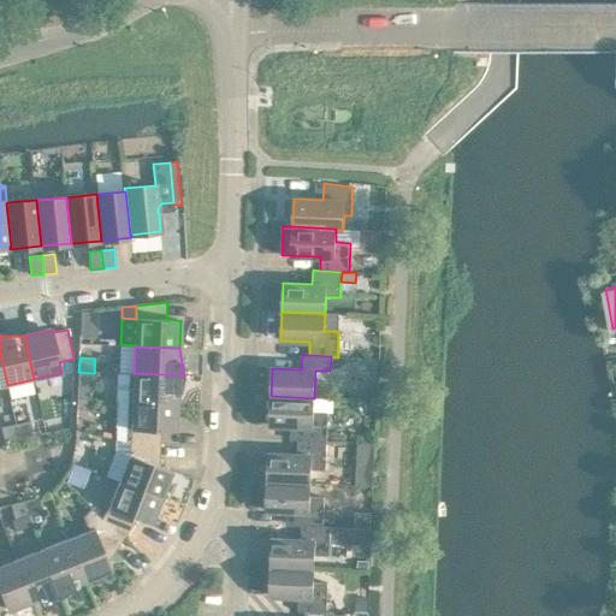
[(94,373),(78,372),(78,388),(94,388),(94,373)]
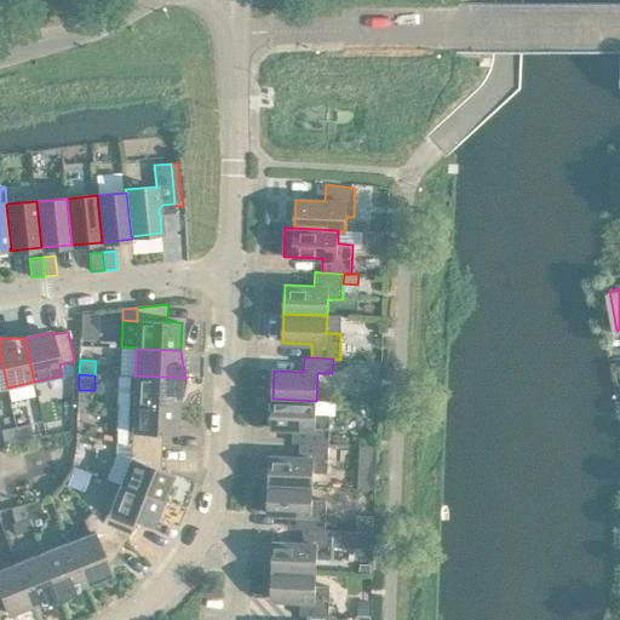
[(135,375),(133,403),(178,406),(178,405),(179,405),(185,378),(135,375)]
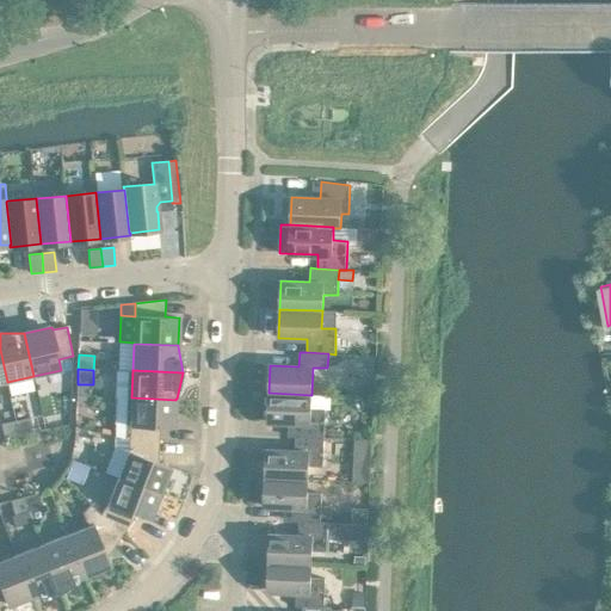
[(296,423),(296,437),(323,438),(325,409),(310,408),(312,395),(269,393),(267,421),(296,423)]
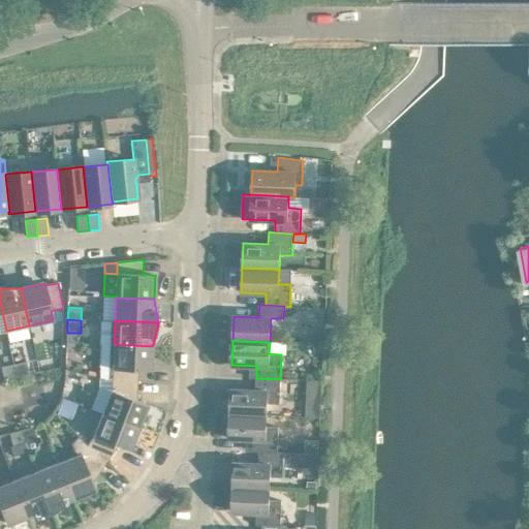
[(114,344),(112,379),(127,383),(137,383),(138,370),(151,370),(152,346),(114,344)]
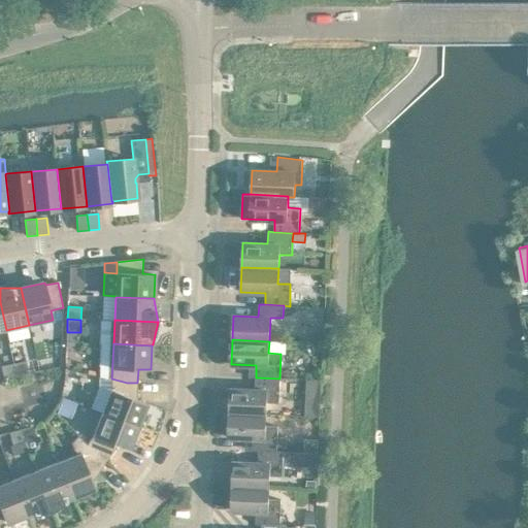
[(26,361),(13,364),(17,376),(29,374),(26,361)]
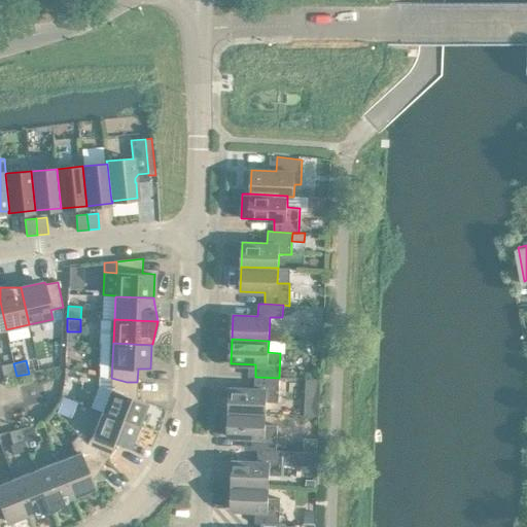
[(16,376),(13,363),(1,365),(4,379),(16,376)]
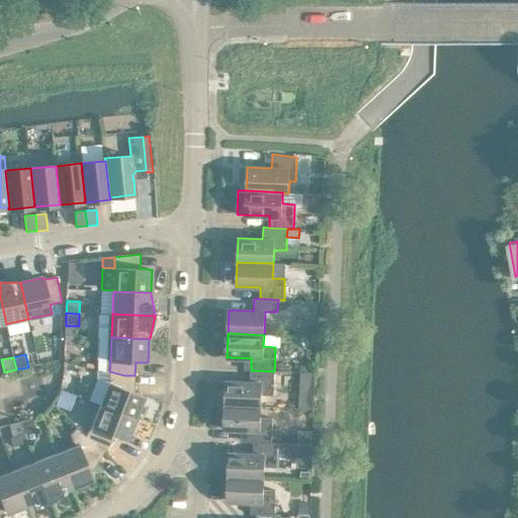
[(226,381),(225,405),(261,407),(261,396),(273,396),(274,371),(251,370),(250,382),(226,381)]
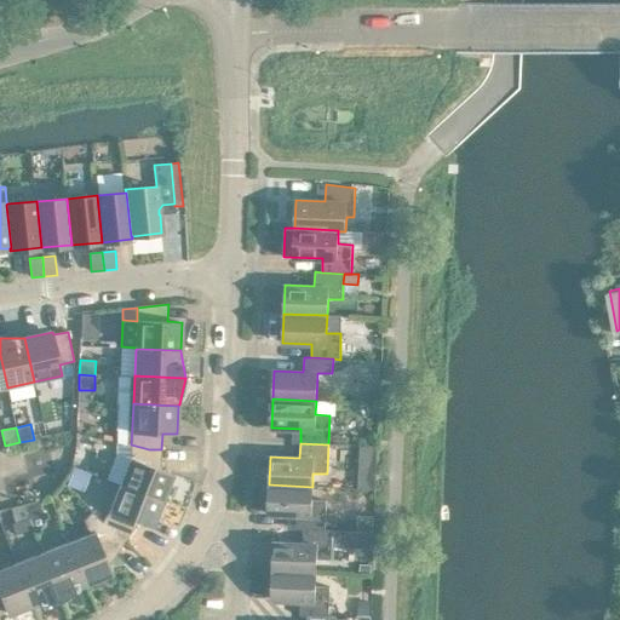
[(131,458),(120,484),(162,500),(173,474),(161,470),(161,449),(149,449),(131,445),(131,458)]
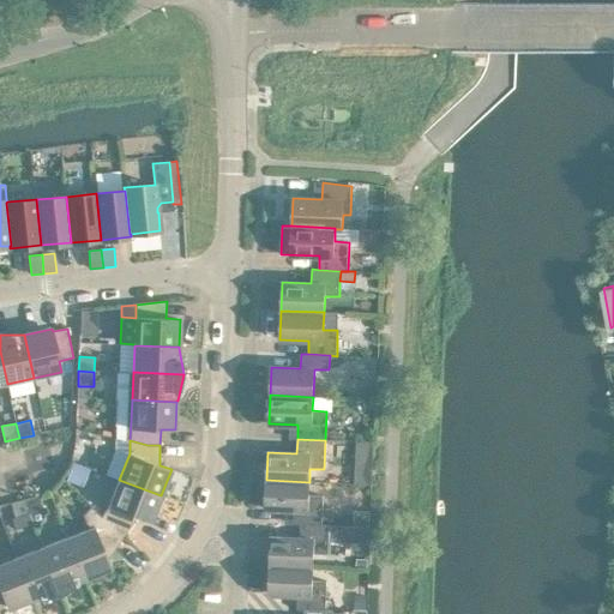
[(356,441),(355,452),(373,453),(373,443),(356,441)]
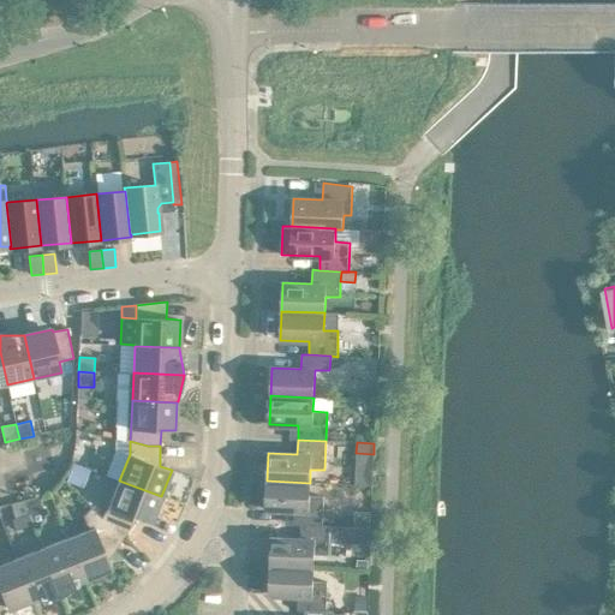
[(73,464),(67,482),(81,487),(87,469),(73,464)]
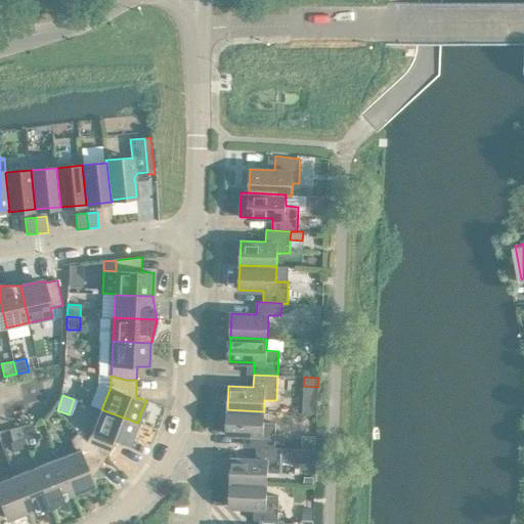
[(93,432),(87,441),(104,460),(118,441),(129,445),(137,423),(101,409),(93,432)]
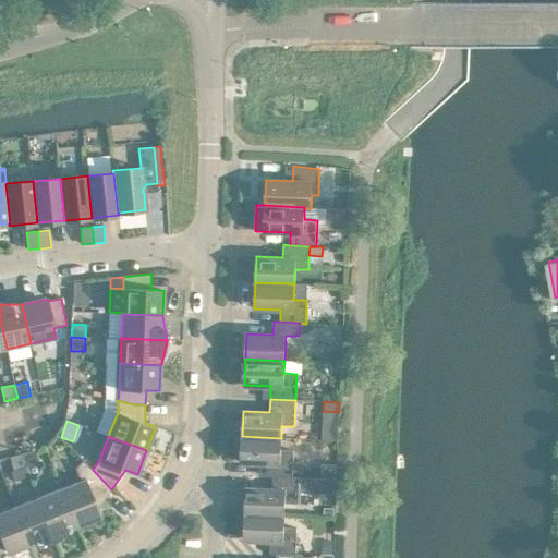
[(267,476),(273,476),(292,476),(294,450),(280,450),(281,438),(242,436),(241,462),(267,463),(267,476)]
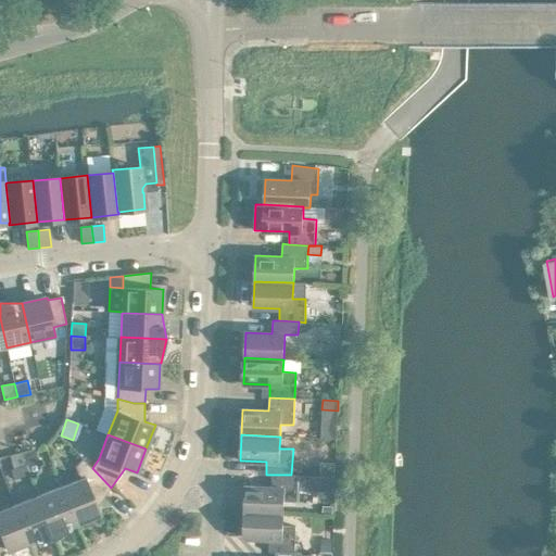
[(36,449),(23,452),(26,465),(39,462),(36,449)]
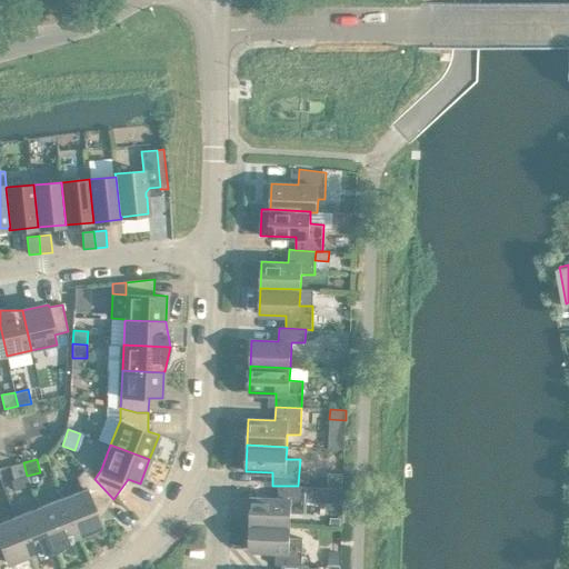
[(27,476),(23,462),(10,466),(13,480),(27,476)]
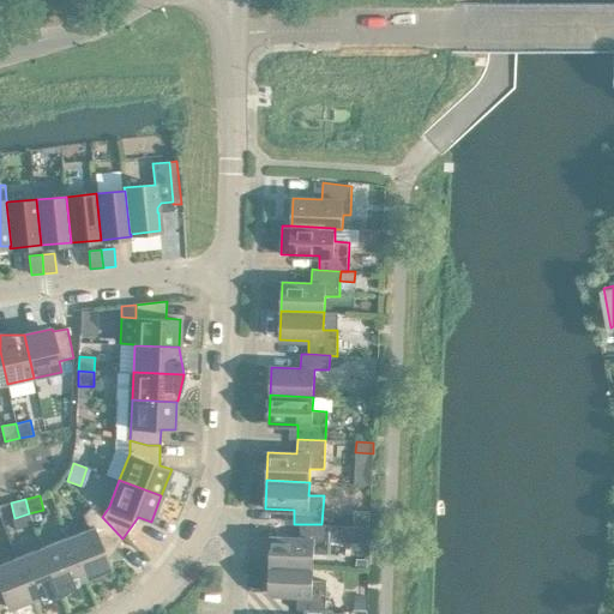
[(323,509),(323,521),(332,522),(333,509),(323,509)]
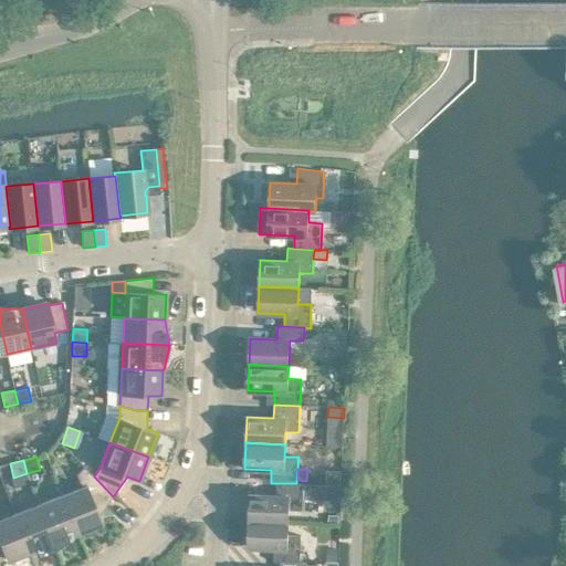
[(40,470),(27,473),(30,483),(39,481),(42,475),(40,470)]
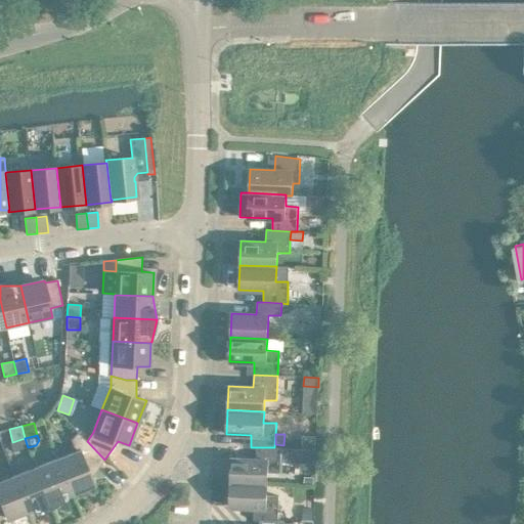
[(80,449),(58,459),(72,494),(94,485),(91,478),(104,460),(87,441),(80,449)]
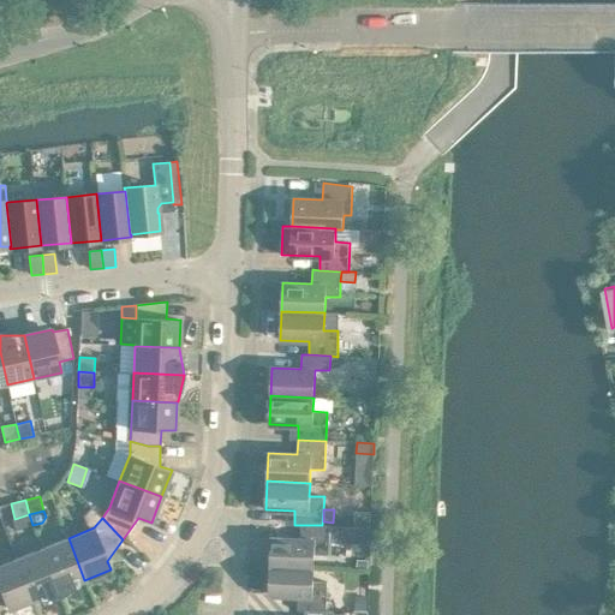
[(272,537),(270,566),(314,568),(314,555),(328,555),(329,526),(322,525),(300,525),(300,539),(272,537)]
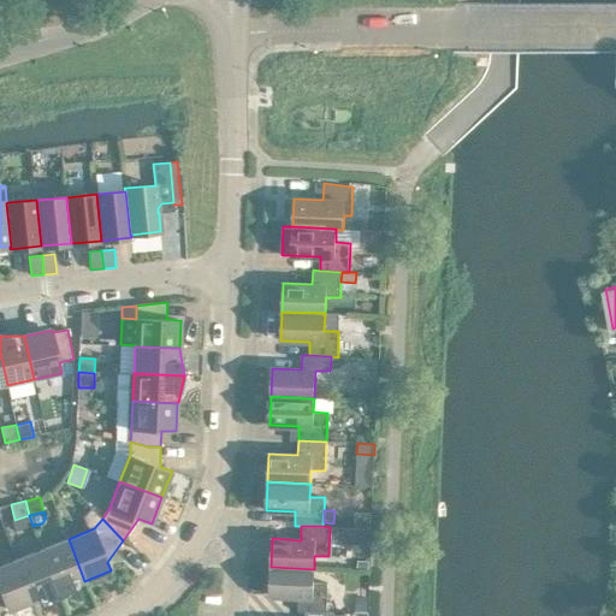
[(330,527),(330,544),(353,544),(354,527),(330,527)]
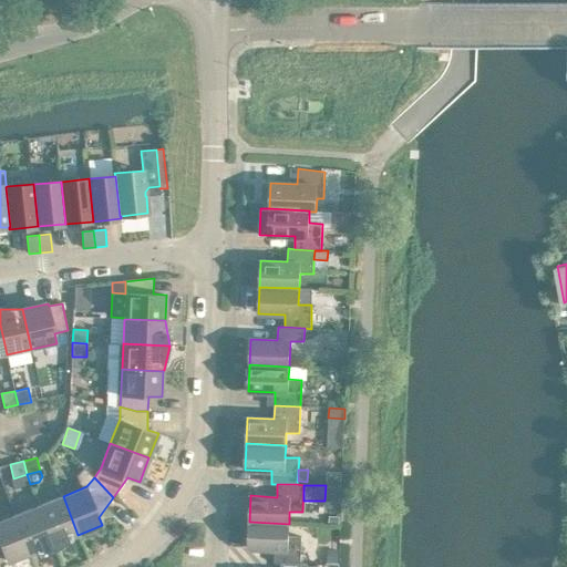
[(63,496),(39,505),(55,548),(78,535),(63,496)]
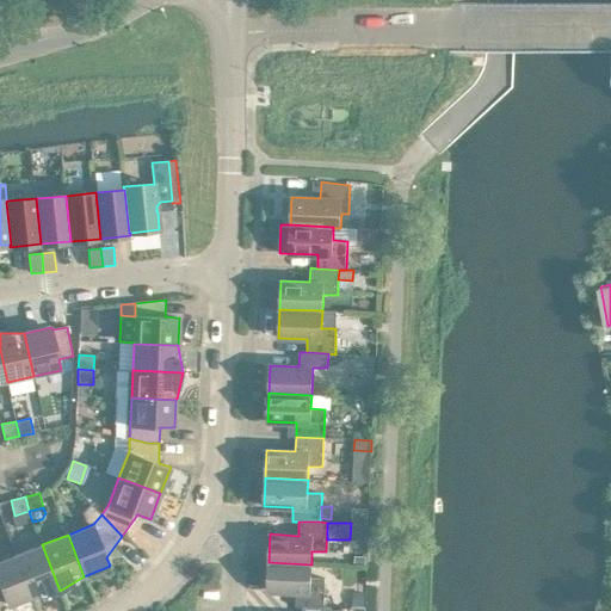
[(42,544),(17,555),(34,597),(34,596),(60,591),(42,544)]
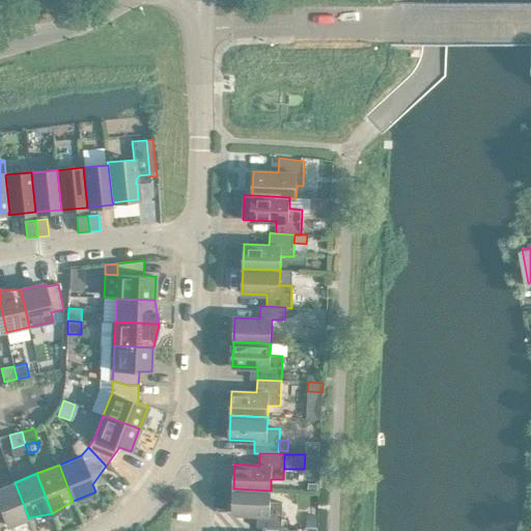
[(29,519),(15,482),(0,487),(0,515),(1,515),(6,527),(29,519)]
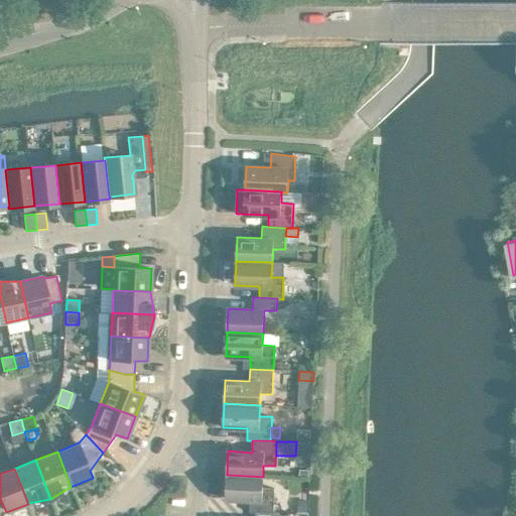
[(249,512),(255,512),(273,512),(274,488),(262,488),(263,477),(227,475),(226,499),(250,500),(249,512)]
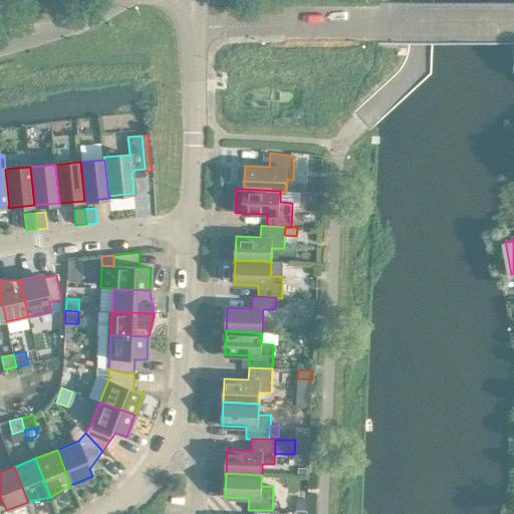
[(296,498),(296,511),(306,511),(306,498),(296,498)]
